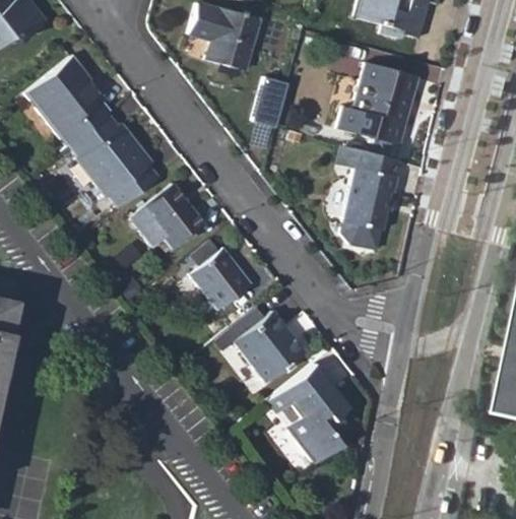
[(0,0),(0,48),(12,38),(17,44),(47,21),(30,0),(0,0)]
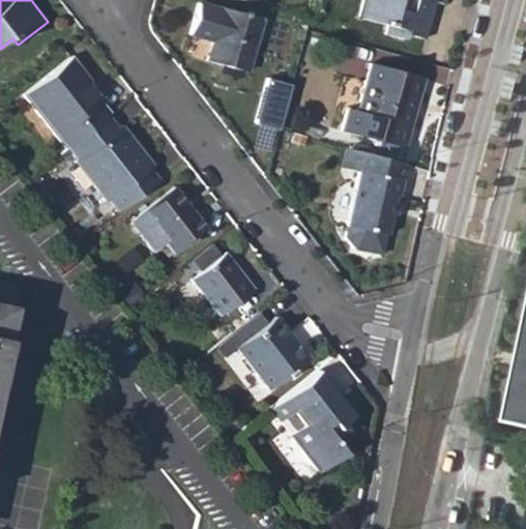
[(363,0),(359,18),(389,26),(387,35),(405,40),(407,34),(429,41),(435,20),(429,19),(432,10),(439,3),(440,0),(363,0)]
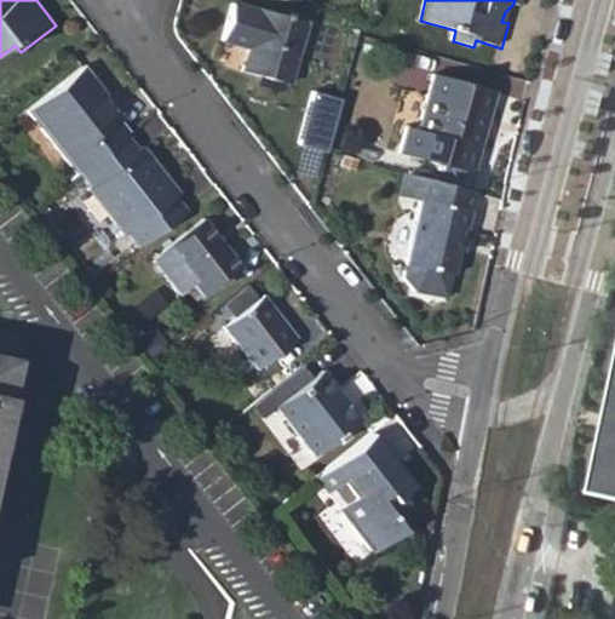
[(264,10),(263,11),(235,4),(224,41),(252,49),(246,73),(292,86),(310,23),(264,10)]
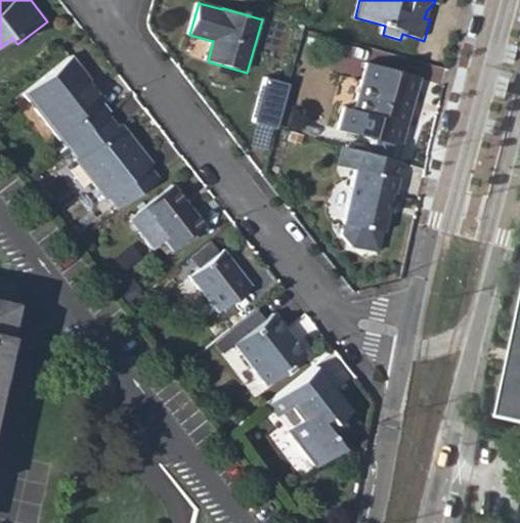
[(424,18),(430,19),(434,3),(427,10),(424,18)]
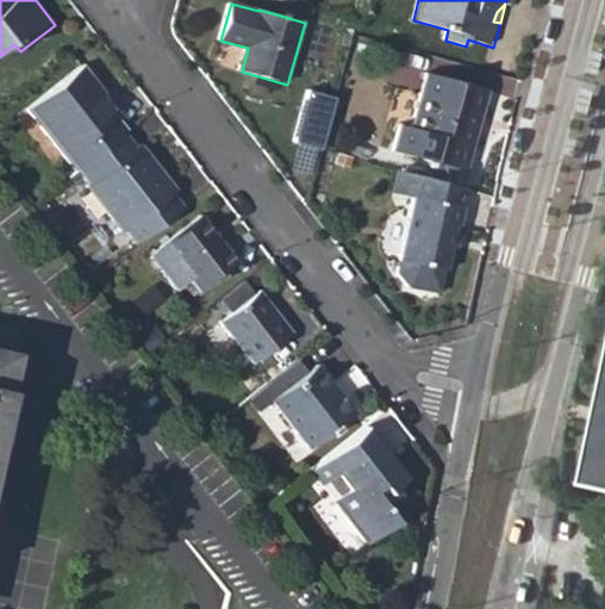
[(98,92),(104,87),(87,66),(30,110),(79,172),(81,169),(131,130),(120,117),(122,116),(107,98),(105,100),(98,92)]
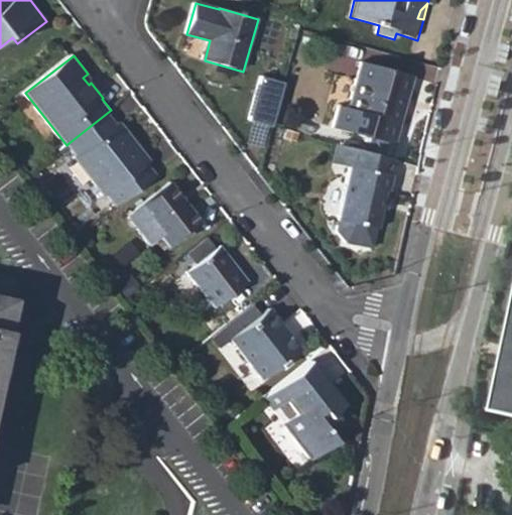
[(397,146),(415,77),(362,62),(351,109),(341,106),(335,129),(397,146)]
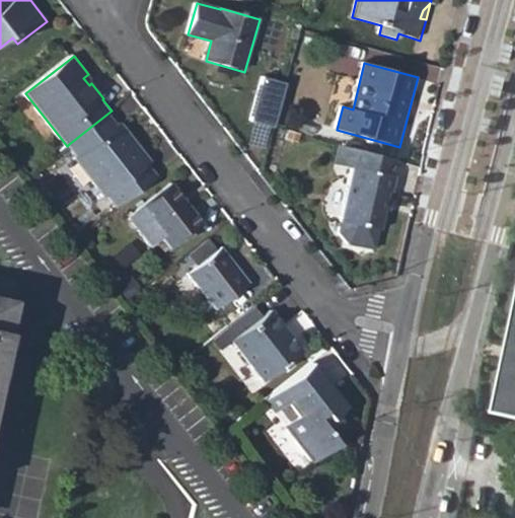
[(253,119),(278,126),(291,81),(267,74),(253,119)]
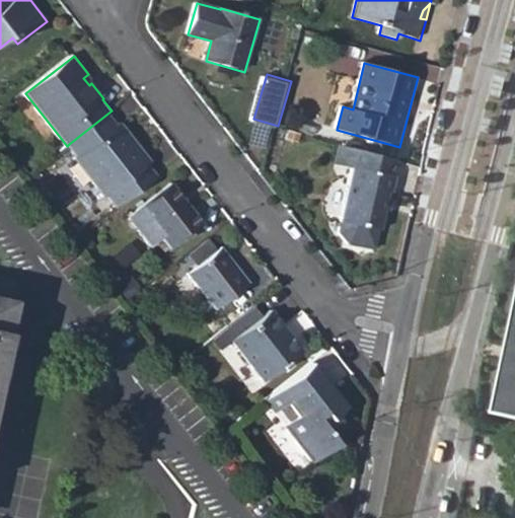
[(122,122),(113,109),(69,144),(79,156),(77,158),(108,198),(155,160),(124,121),(122,122)]
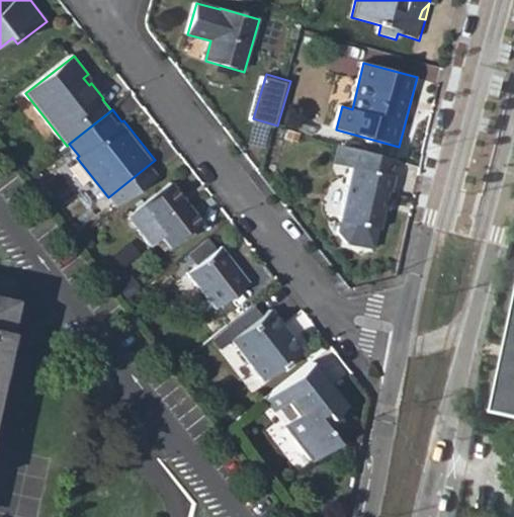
[(500,120),(492,118),(488,134),(496,136),(500,120)]
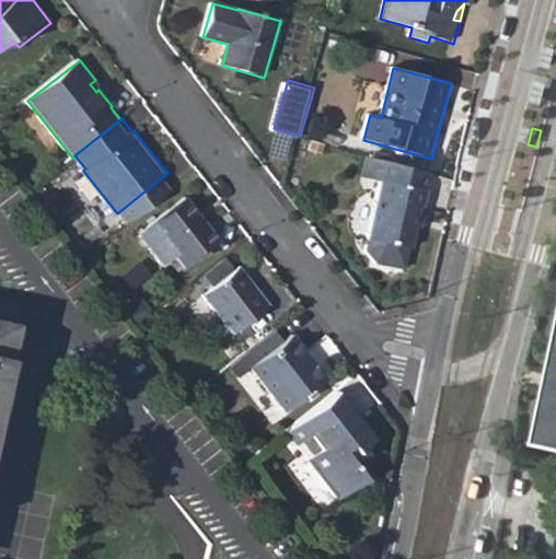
[(372,158),(368,178),(373,179),(378,160),(372,158)]
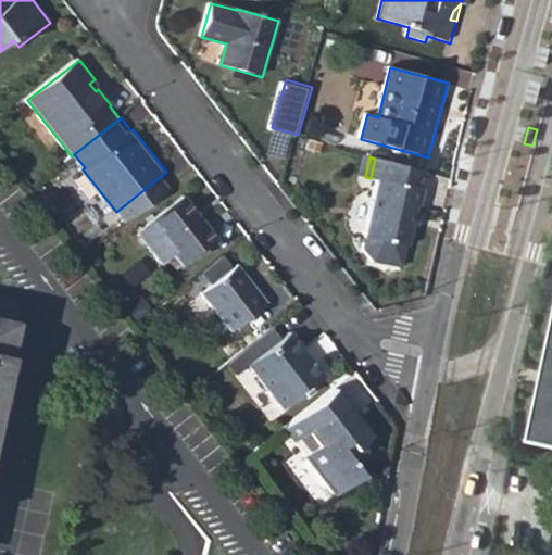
[(374,202),(366,238),(367,238),(365,249),(367,255),(377,263),(389,266),(401,263),(405,259),(408,247),(409,247),(418,206),(422,207),(426,189),(424,189),(427,173),(375,159),(371,178),(378,179),(374,202)]
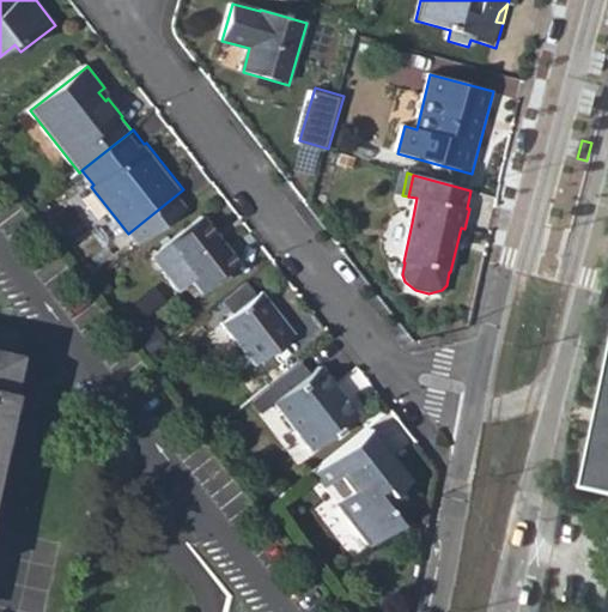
[(204,296),(242,266),(204,217),(166,247),(204,296)]
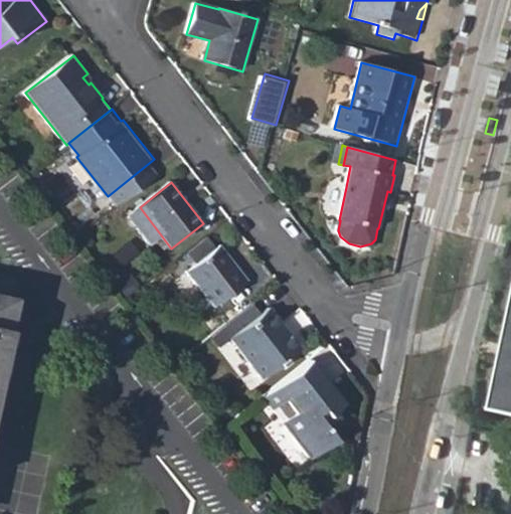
[(216,309),(250,283),(221,245),(188,272),(216,309)]
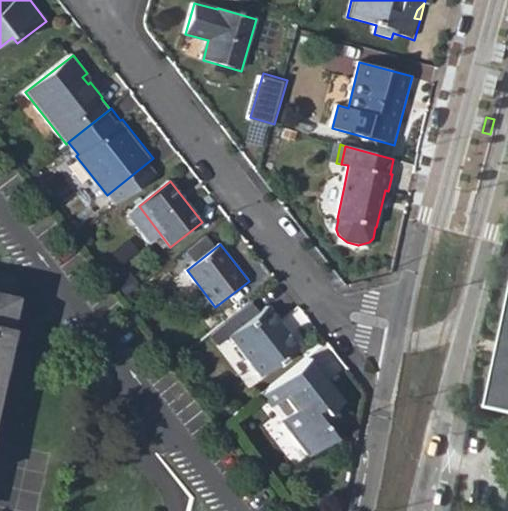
[(0,369),(1,370),(20,283),(0,278),(0,369)]
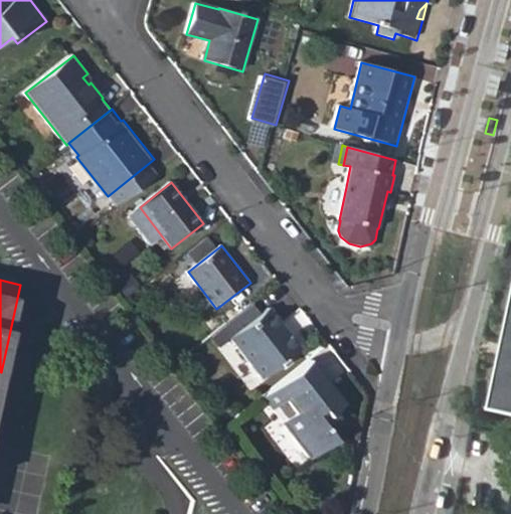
[(294,356),(303,349),(271,309),(232,339),(264,380),(270,375),(279,387),(303,368),(294,356)]
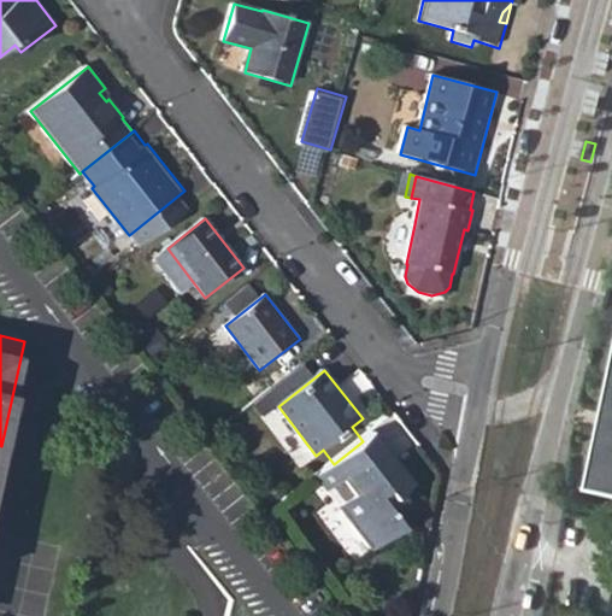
[(402,493),(412,486),(371,434),(363,441),(334,464),(317,476),(328,492),(334,486),(346,502),(340,506),(375,552),(404,531),(390,512),(399,506),(400,509),(410,503),(402,493)]
